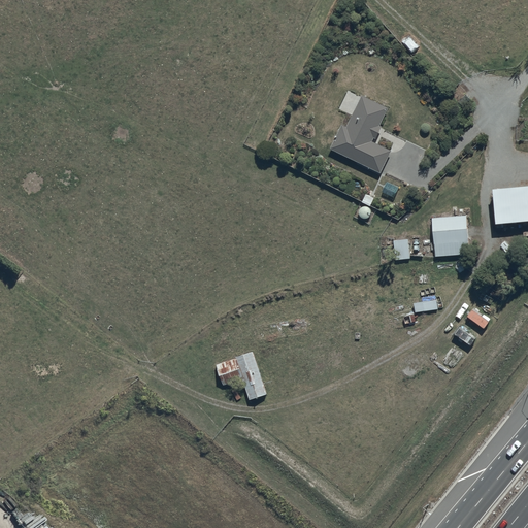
[(390,111),(364,99),(349,130),(343,128),(331,153),(383,177),(394,154),(374,144),(375,141),(377,142),(384,130),(382,129),(390,111)]
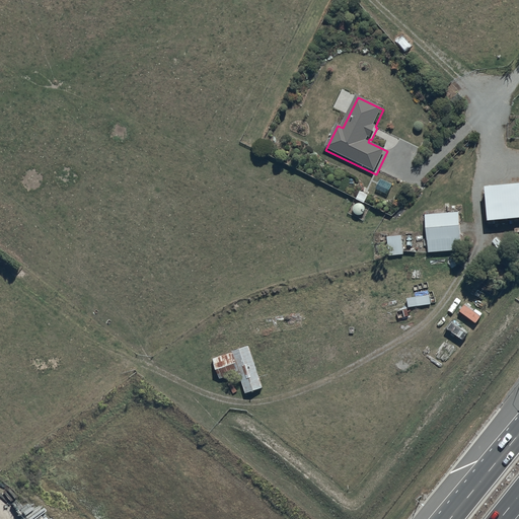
[(518,180),(487,183),(490,219),(518,216),(518,180)]
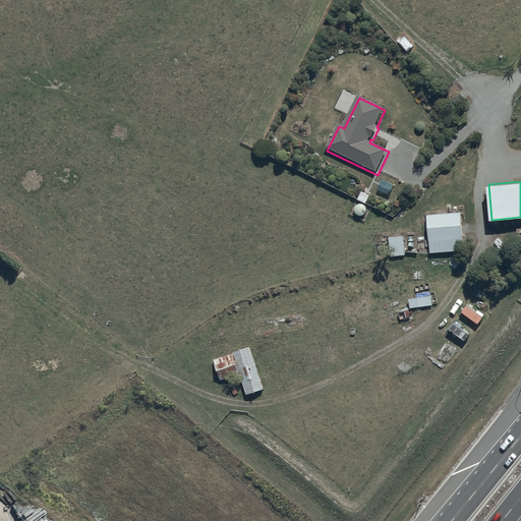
[(356,205),(356,206),(355,207),(355,208),(355,209),(355,210),(355,211),(355,212),(355,213),(356,213),(356,214),(357,214),(357,215),(358,215),(359,215),(360,216),(361,216),(362,216),(362,215),(363,215),(364,215),(365,214),(366,213),(366,212),(367,212),(367,211),(367,210),(367,209),(367,208),(367,207),(366,207),(366,206),(366,205),(365,205),(364,204),(363,204),(362,203),(361,203),(360,203),(359,203),(359,204),(358,204),(357,204),(357,205),(356,205)]
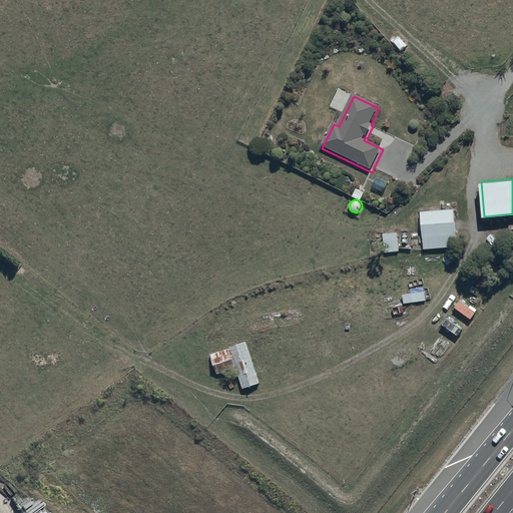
[(457,246),(455,208),(421,210),(424,248),(457,246)]
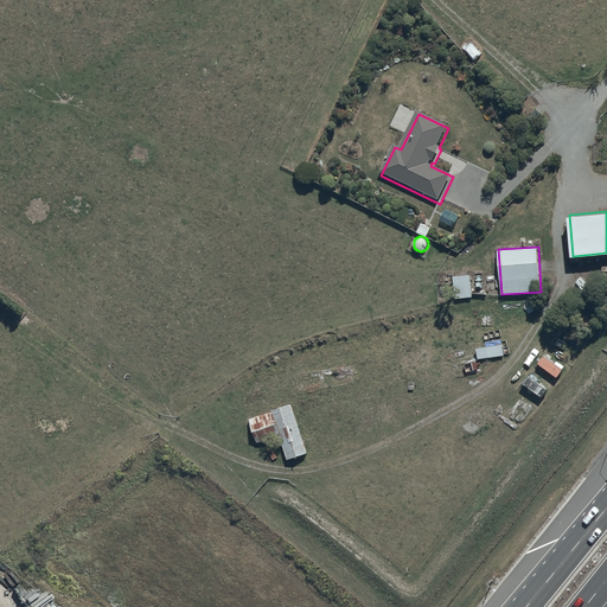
[(471,274),(453,275),(454,298),(472,296),(471,274)]
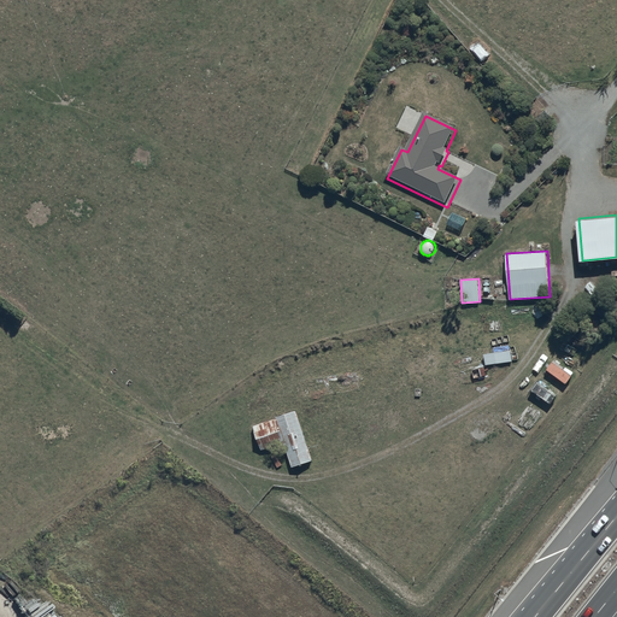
[(485,353),(486,365),(513,362),(511,350),(485,353)]
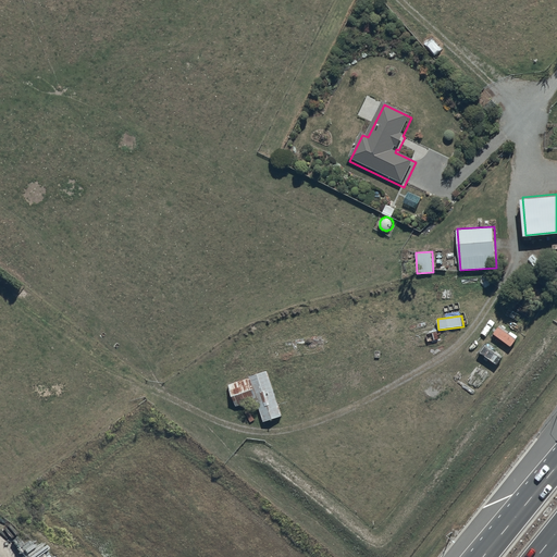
[(283,415),(268,370),(227,384),(235,407),(257,399),(264,421),(283,415)]
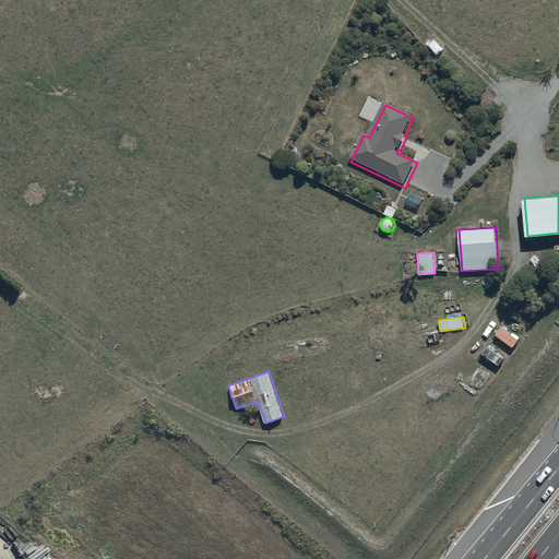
All buildings are outlined.
